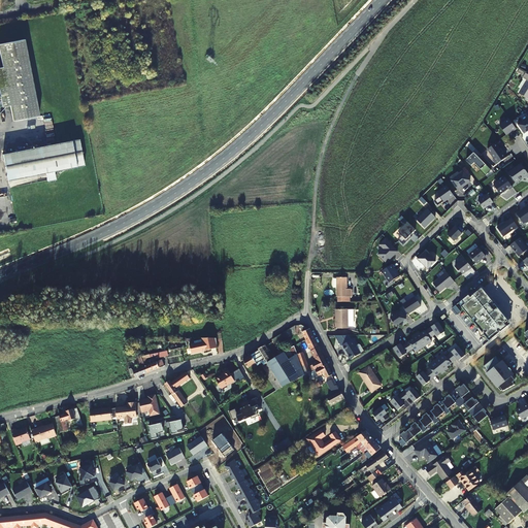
[(42,117),(27,40),(0,45),(0,47),(4,68),(0,69),(0,85),(5,108),(12,107),(15,122),(42,117)]
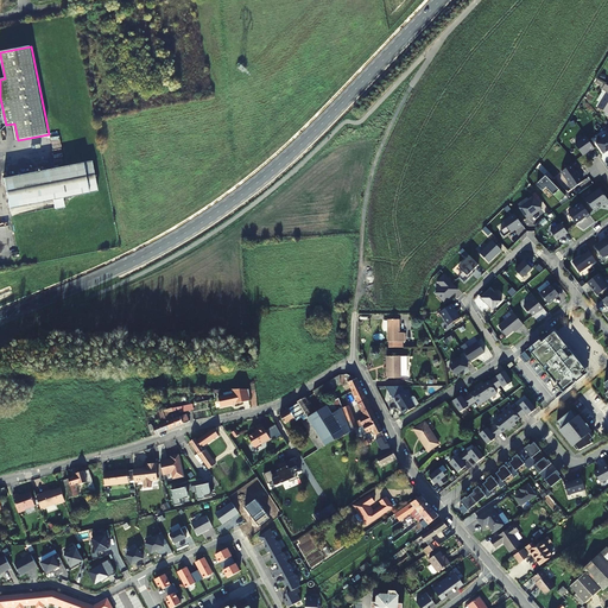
[(607,135),(596,144),(603,153),(607,150),(607,135)]
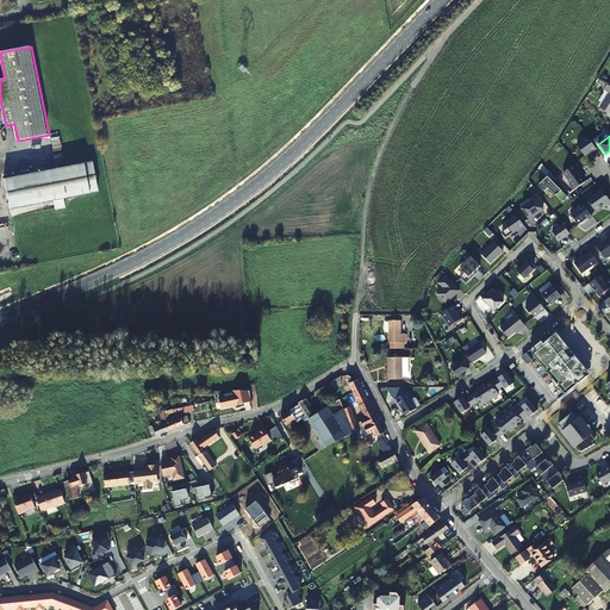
[(596,149),(587,137),(577,145),(585,156),(591,151),(592,153),(596,149)]
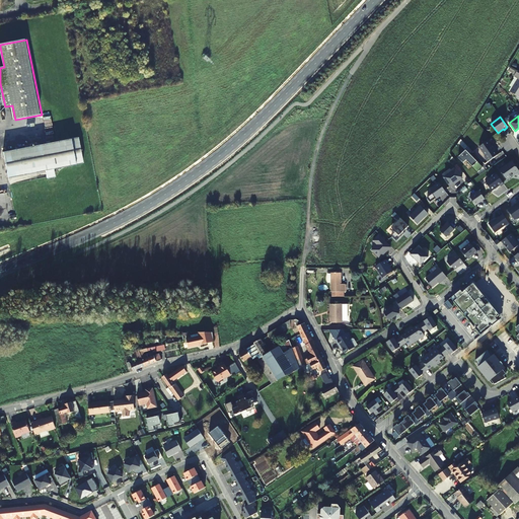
[(84,162),(79,137),(17,150),(22,175),(47,170),(48,177),(56,176),(54,168),(84,162)]
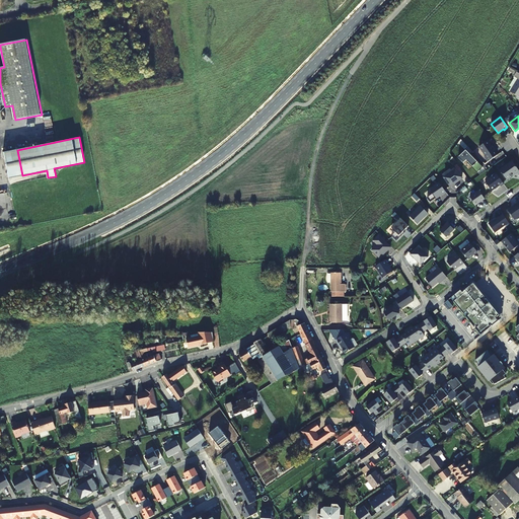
[(486,156),(494,150),(488,141),(478,147),(486,156)]
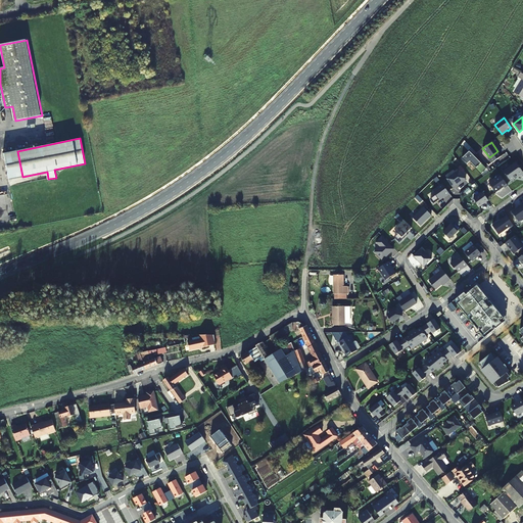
[(481,163),(469,151),(462,158),(467,164),(470,161),(476,168),(481,163)]
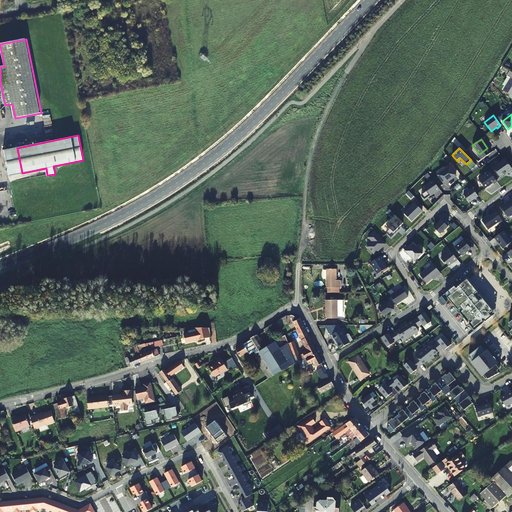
[(491,153),(487,148),(479,154),(478,155),(481,160),(491,153)]
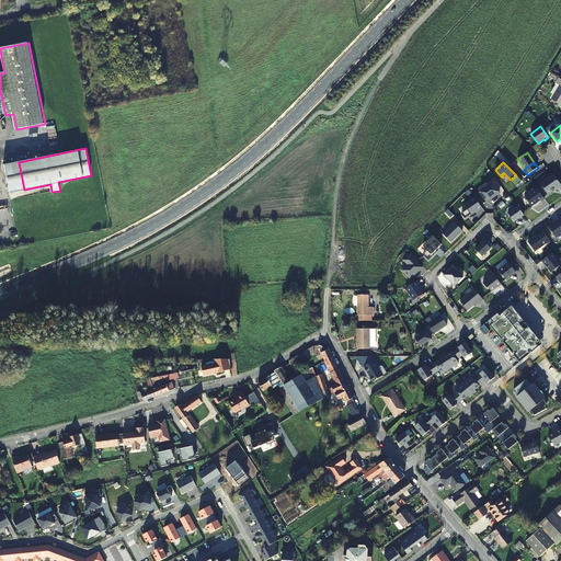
[(540,184),(548,194),(554,190),(560,185),(560,184),(553,174),(540,184)]
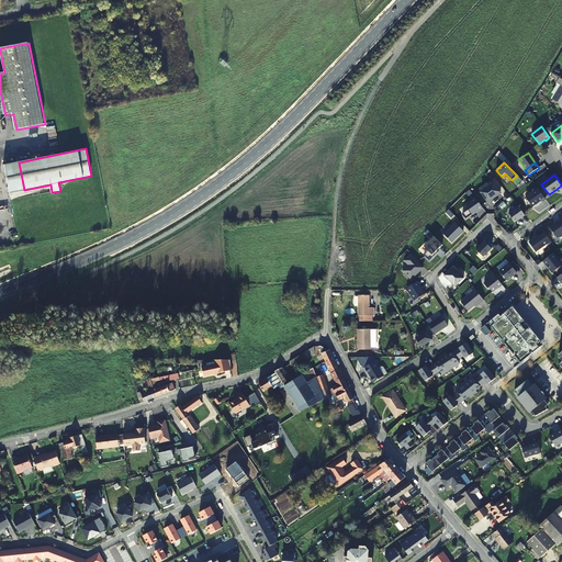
[(517,176),(512,180),(517,187),(523,181),(517,176)]
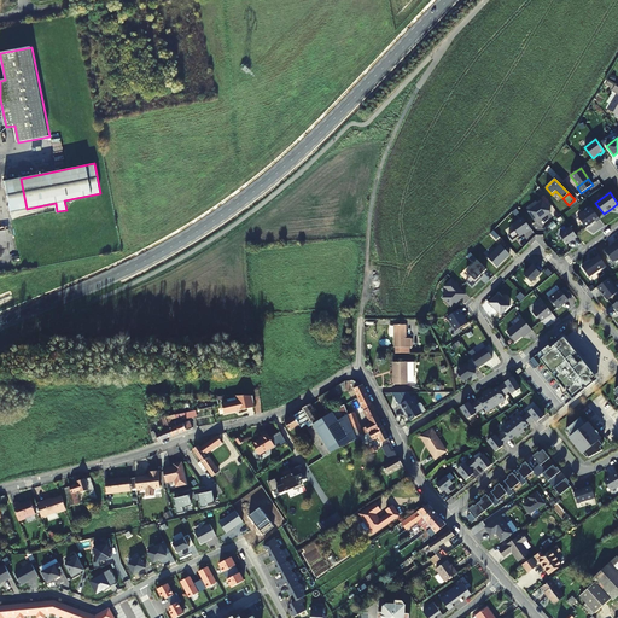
[(542,202),(529,211),(536,222),(542,219),(541,217),(543,215),(544,216),(551,213),(542,202)]
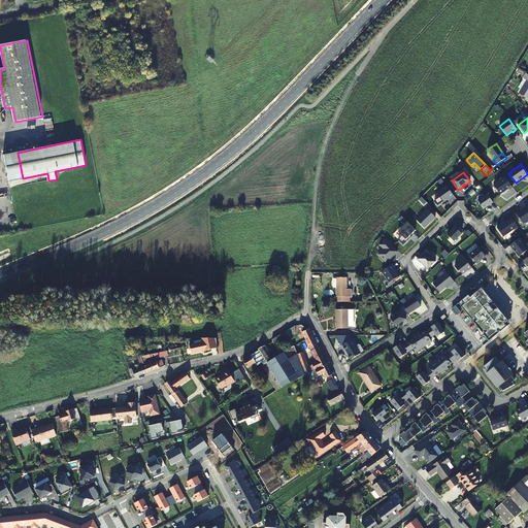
[(508,190),(513,188),(504,176),(501,179),(494,186),(500,195),(508,189),(508,190)]
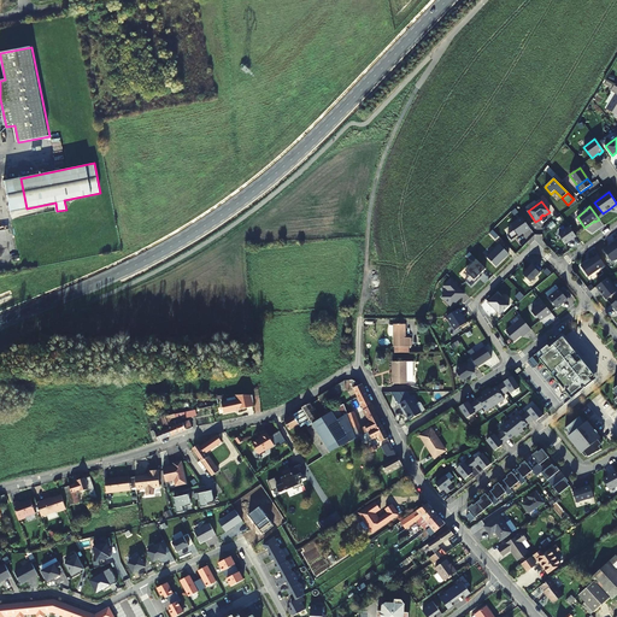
[(527,233),(530,229),(522,217),(511,225),(518,236),(526,231),(527,233)]
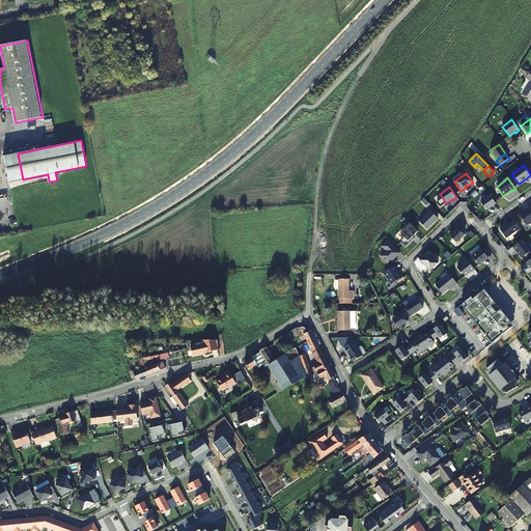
[(486,211),(496,203),(490,195),(480,202),(486,211)]
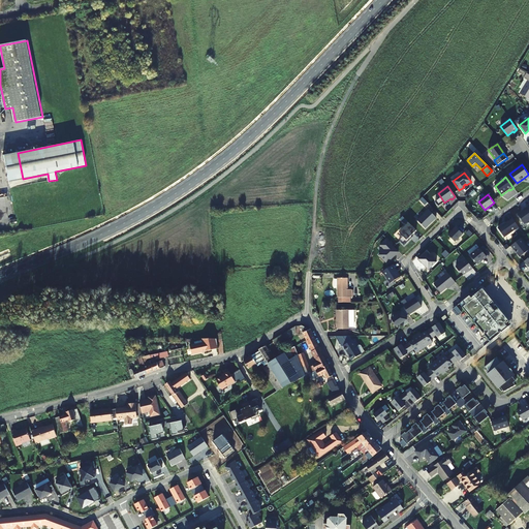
[(524,223),(528,219),(528,207),(528,209),(527,208),(523,210),(524,211),(518,215),(524,223)]
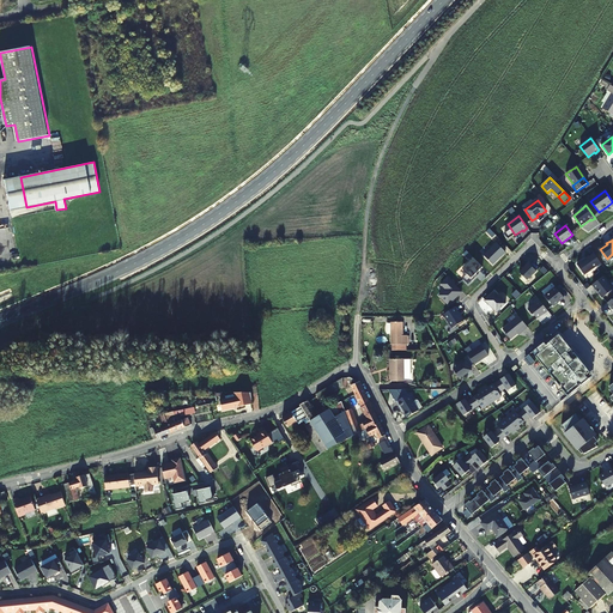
[(484,255),(492,265),(498,260),(497,259),(498,258),(499,259),(505,253),(497,243),(484,255)]
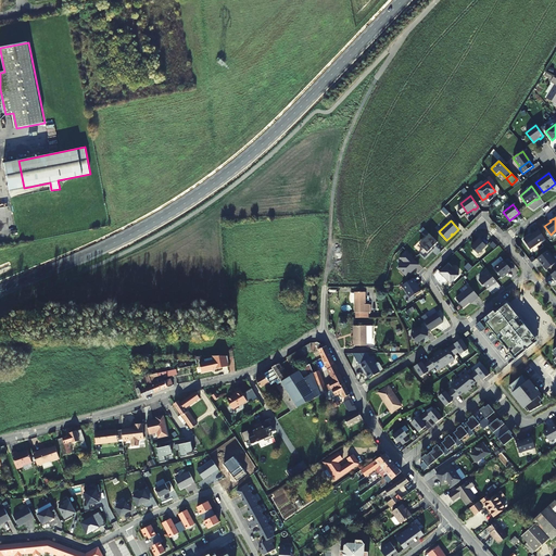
[(530,249),(545,239),(539,230),(531,235),(532,236),(529,237),(529,236),(523,240),(530,249)]
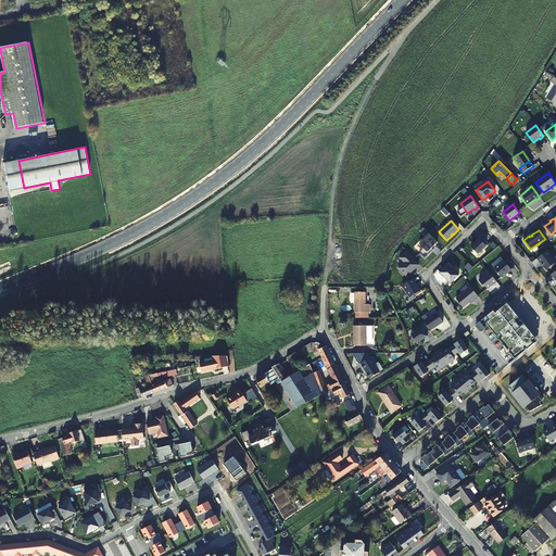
[(425,258),(433,250),(432,248),(438,242),(429,234),(419,244),(424,249),(419,253),(425,258)]
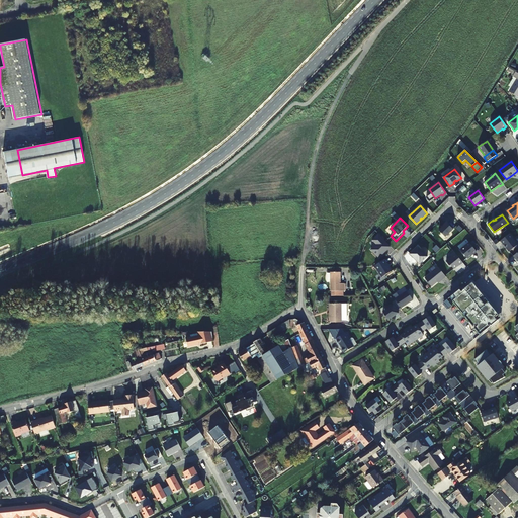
[(453,229),(447,223),(439,230),(445,237),(453,229)]
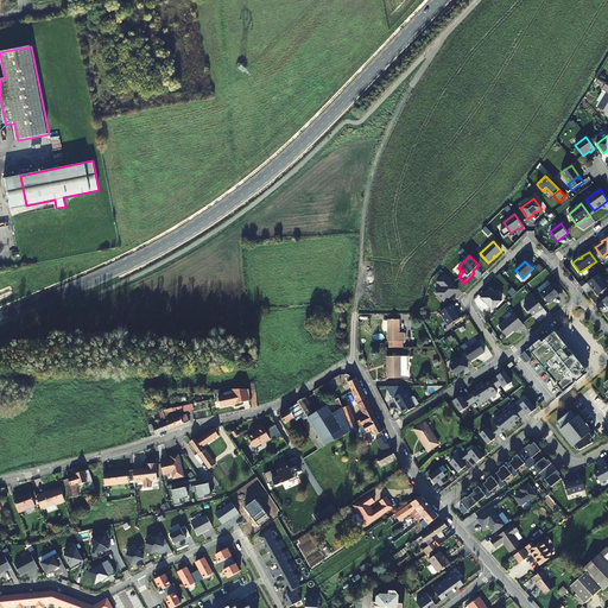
[(454,292),(458,289),(444,274),(437,282),(442,287),(436,293),(445,303),(455,293),(454,292)]
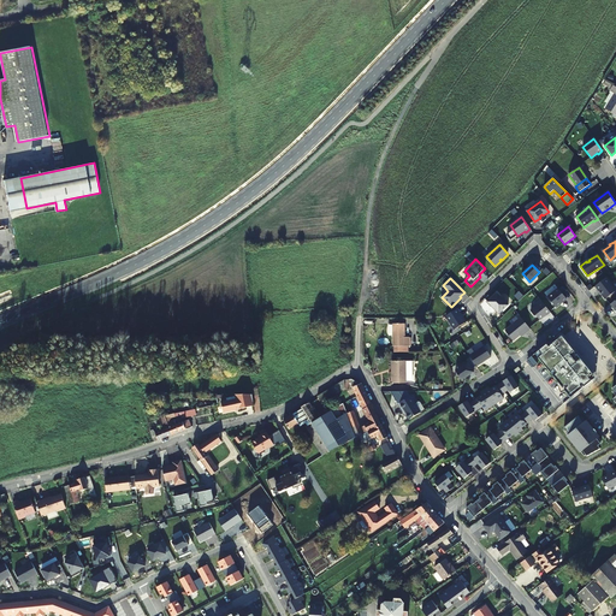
[(615,290),(606,278),(596,286),(605,298),(615,290)]
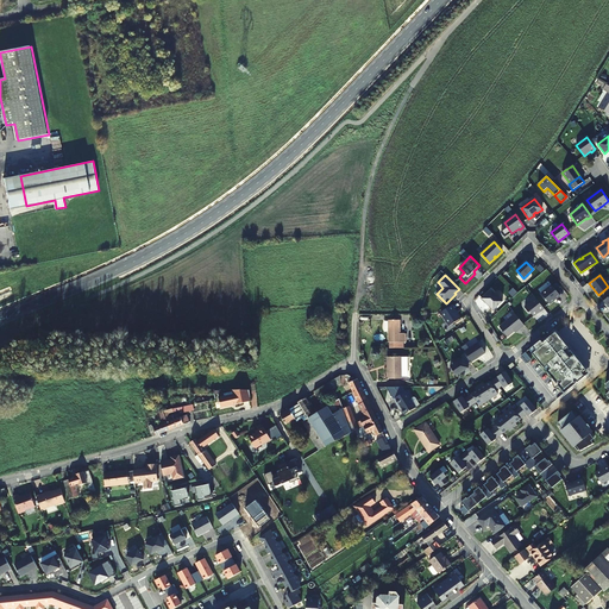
[(556,299),(560,296),(552,286),(541,294),(550,303),(556,299)]
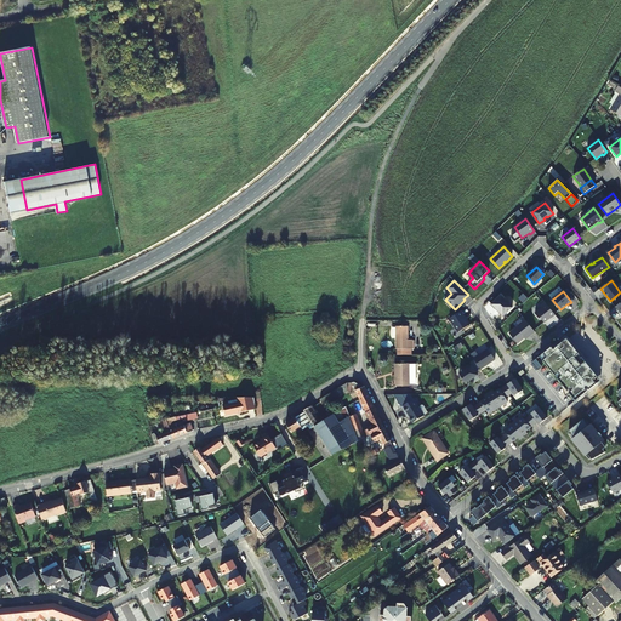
[(491,306),(503,317),(512,308),(500,296),(491,306)]
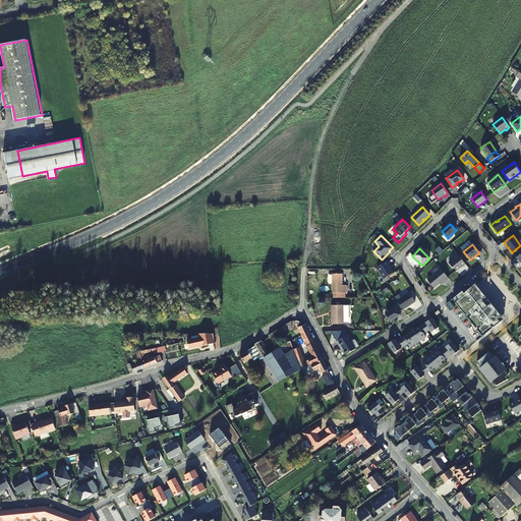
[(463,267),(466,265),(458,255),(449,264),(452,268),(454,268),(457,271),(462,267),(463,267)]
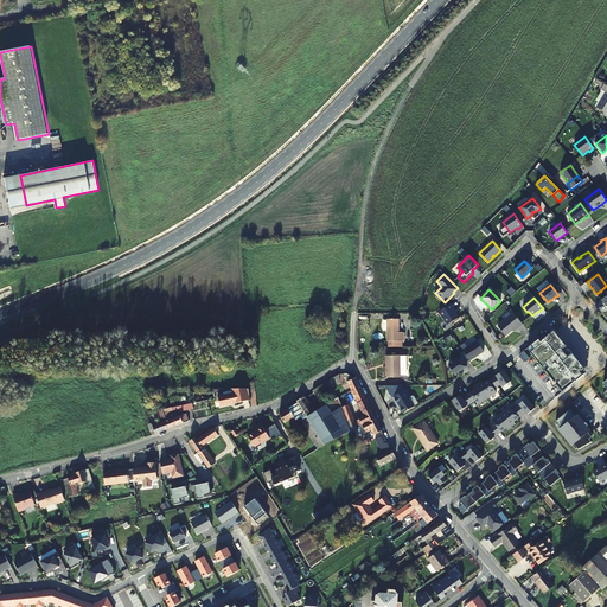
[(454,312),(451,305),(439,312),(448,325),(459,318),(455,312),(454,312)]
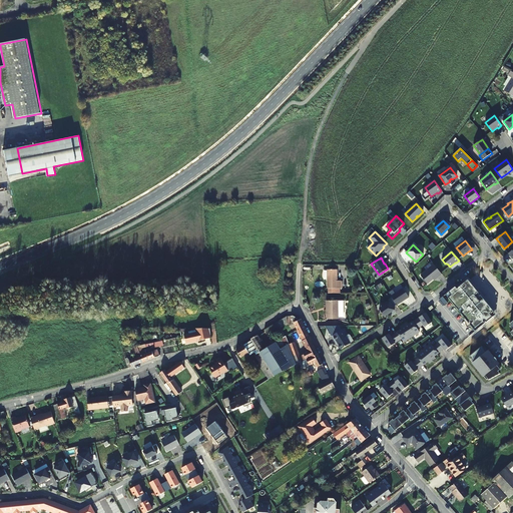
[(442,274),(434,265),(421,276),(428,284),(438,276),(439,277),(442,274)]
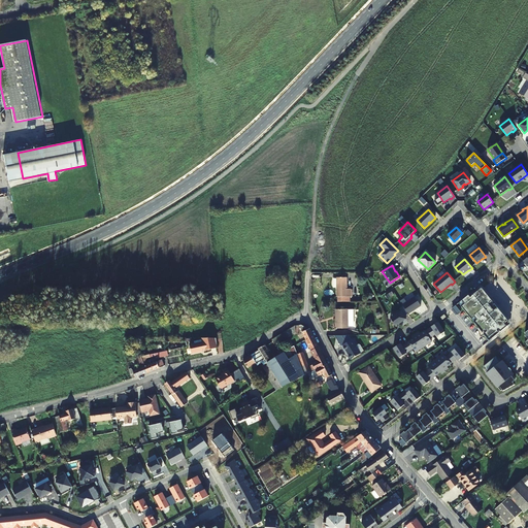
[(345,276),(336,276),(337,296),(337,301),(348,301),(349,301),(349,296),(350,296),(350,288),(347,288),(345,276)]
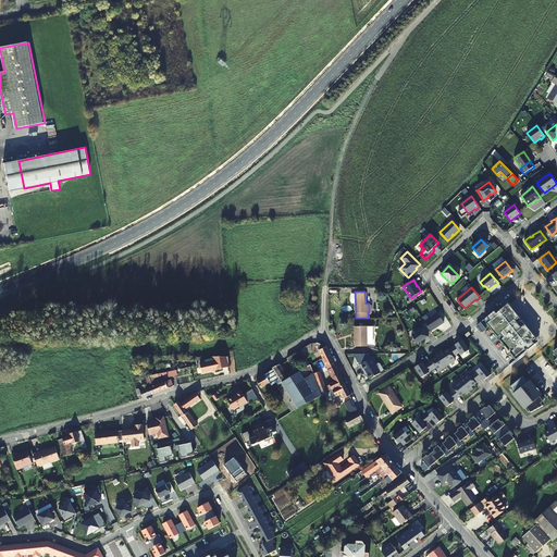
[(499,308),(487,317),(491,321),(486,323),(497,337),(502,334),(504,337),(500,341),(516,360),(527,351),(524,349),(528,347),(530,346),(531,345),(532,341),(535,338),(524,324),(521,327),(516,321),(519,318),(514,310),(514,311),(510,307),(507,307),(502,310),(499,308)]
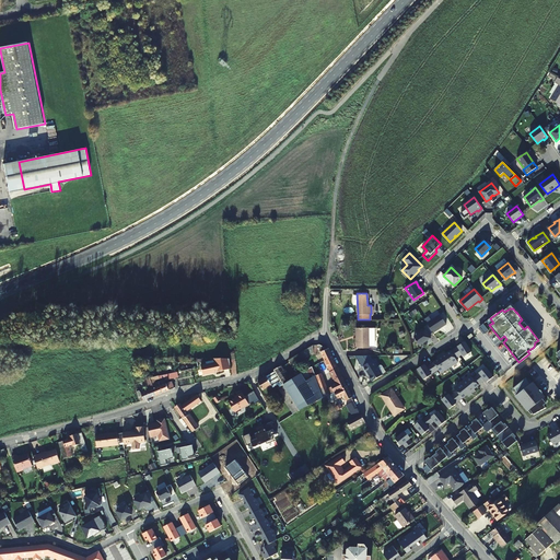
[(440,315),(427,324),(433,334),(446,325),(440,315)]
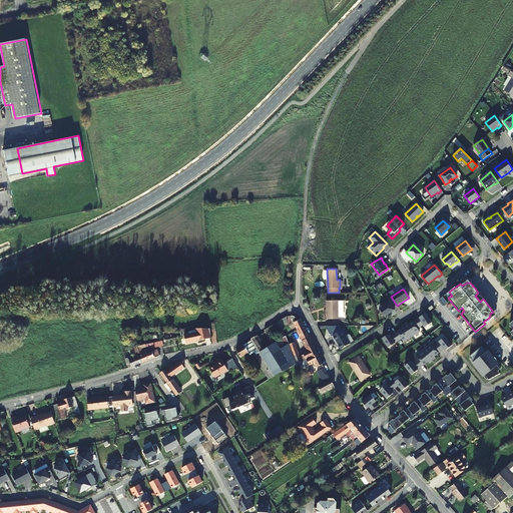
[(443,297),(439,300),(445,306),(448,304),(443,297)]
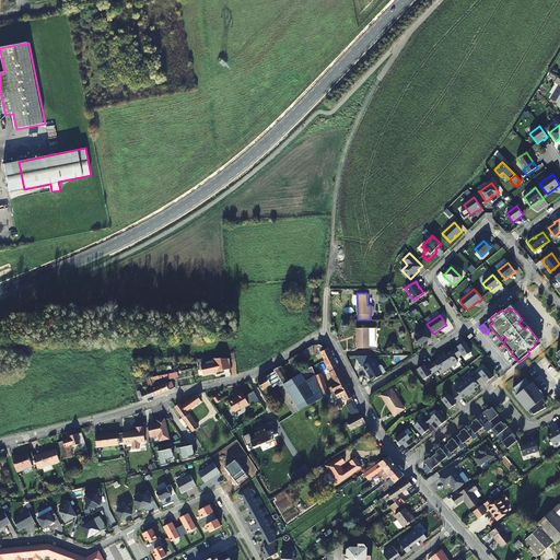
[(357,348),(369,348),(374,348),(374,328),(369,328),(357,328),(357,348)]
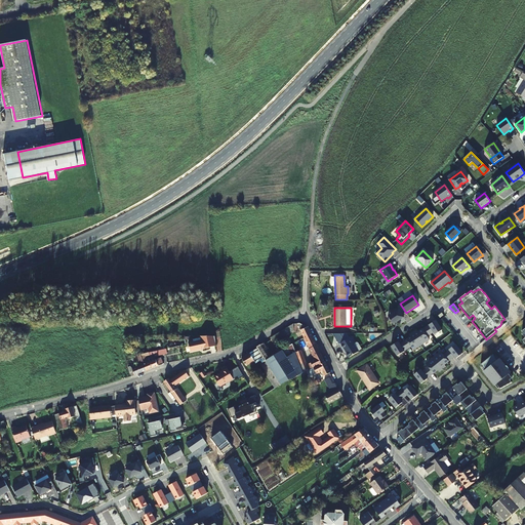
[(393,324),(404,317),(399,310),(388,316),(393,324)]
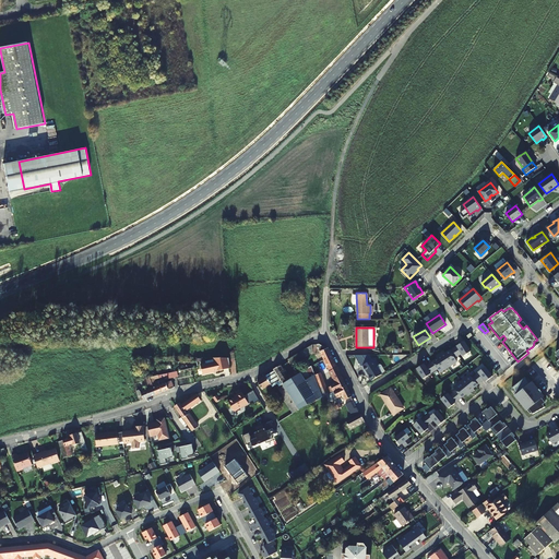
[(453,348),(459,356),(462,354),(463,356),(471,352),(464,341),(453,348)]
